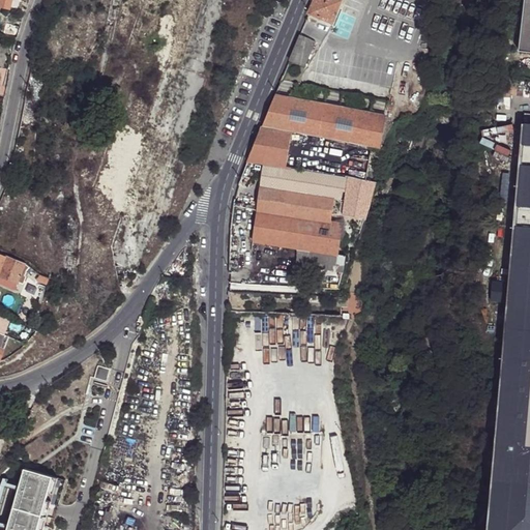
[(337,0),(314,0),(308,13),(326,21),(329,13),(334,16),(341,1),(340,1),(337,0)]
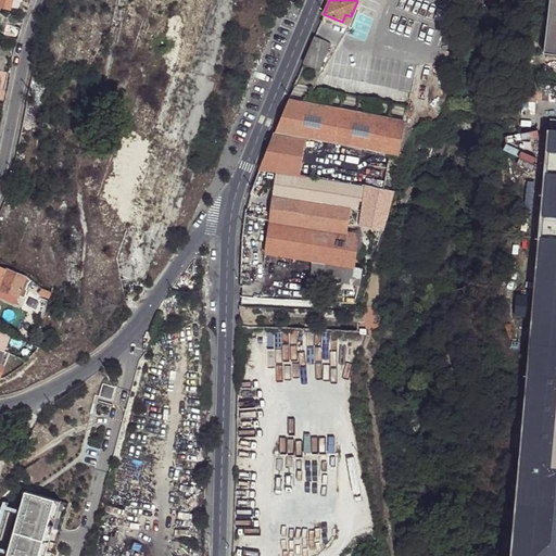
[(555,0),(548,0),(542,52),(555,53),(555,0)]
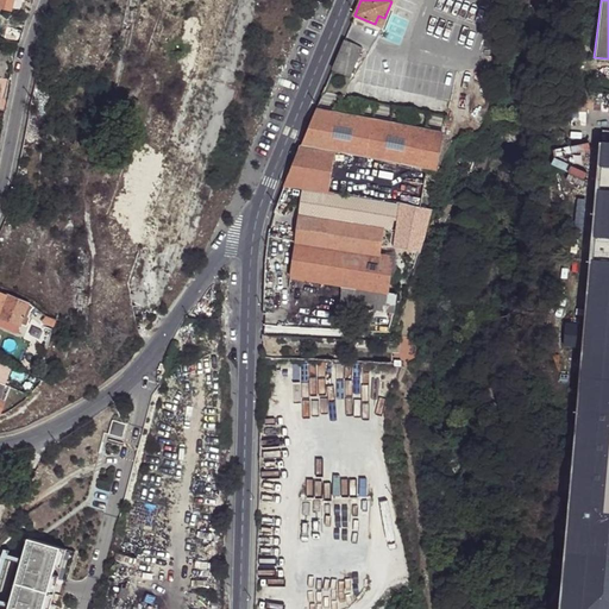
[(378,16),(375,24),(381,26),(384,18),(378,16)]
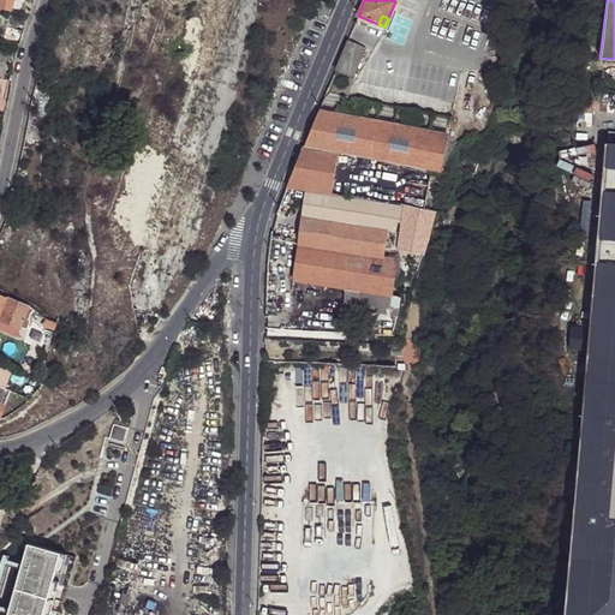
[(1,40),(17,43),(21,33),(5,29),(1,40)]
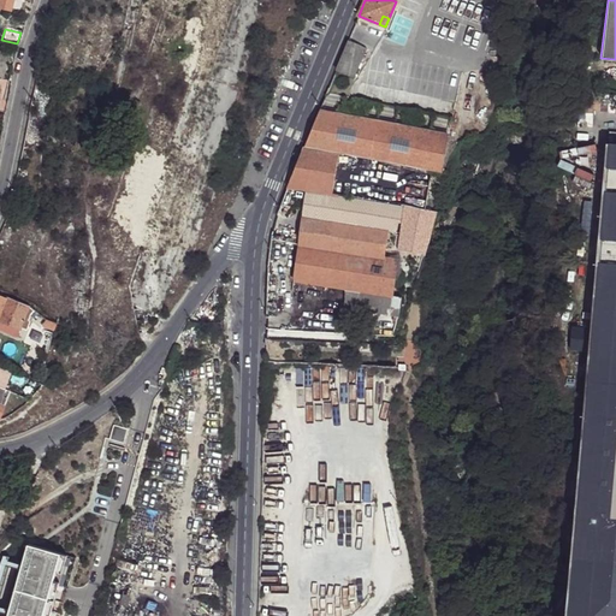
[(337,70),(345,73),(355,77),(366,48),(349,41),(337,70)]
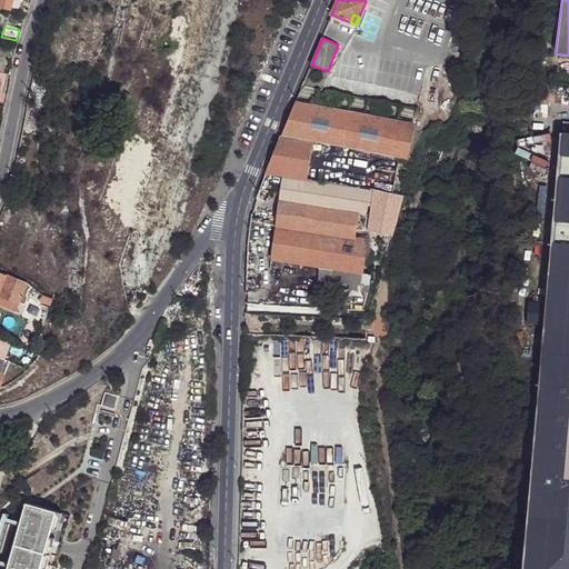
[(311,65),(305,80),(313,82),(319,68),(311,65)]
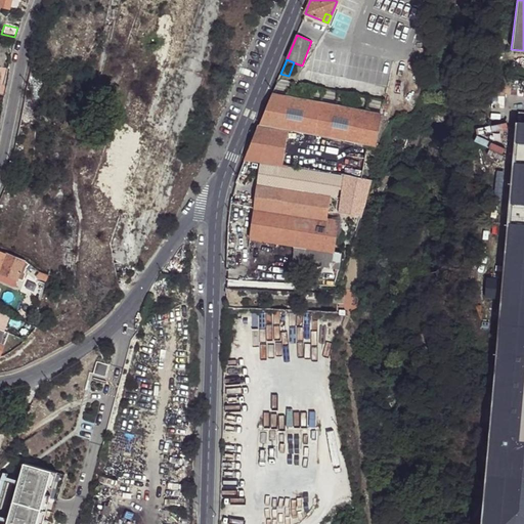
[(374,146),(376,146),(382,120),(383,115),(382,115),(271,94),(260,125),(367,145),(374,146)]
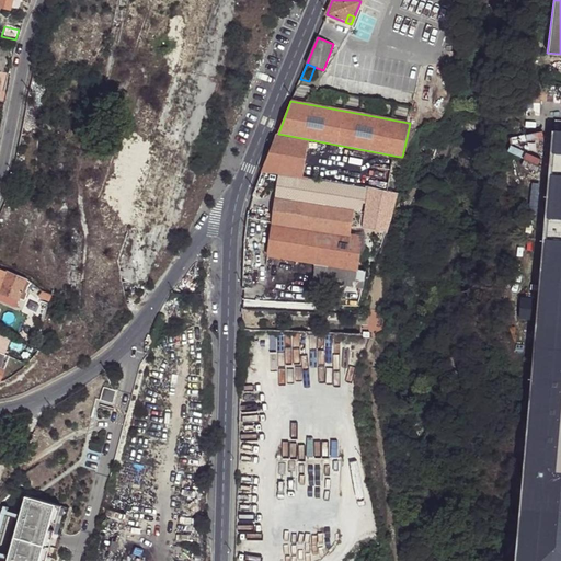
[(560,560),(560,130),(552,130),(517,542),(516,550),(515,560),(560,560)]
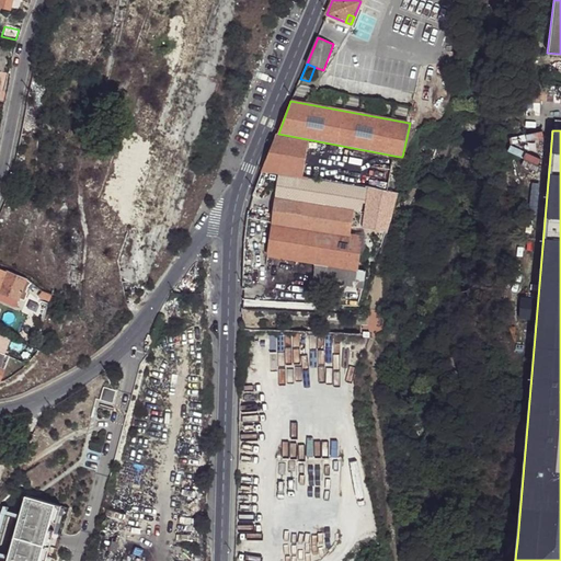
[(390,176),(392,162),(393,156),(278,134),(262,171),(271,172),(271,171),(279,172),(354,184),(368,186),(388,190),(390,176)]
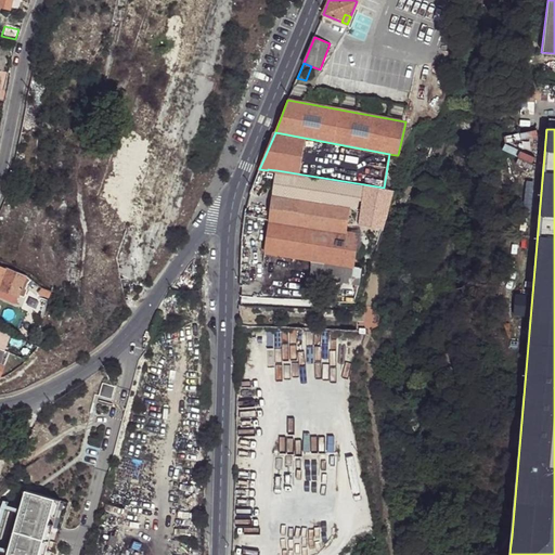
[(259,169),(250,190),(254,192),(265,194),(268,170),(259,169)]
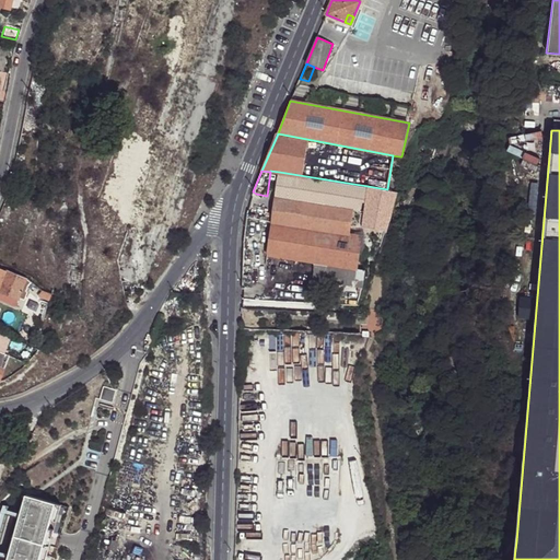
[(270,171),(270,172),(267,196),(275,197),(279,172),(270,171)]
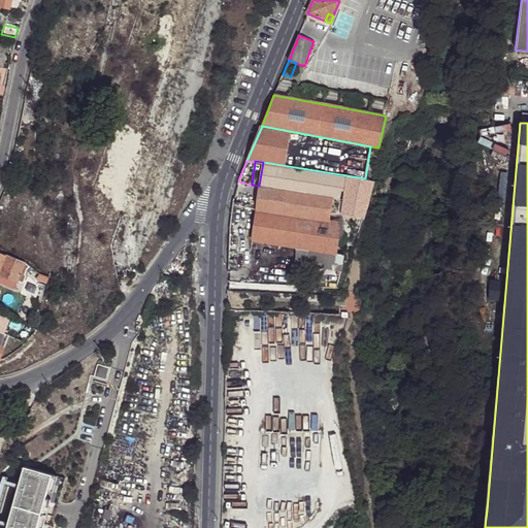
[(263,162),(259,186),(259,187),(330,197),(333,173),(263,162)]
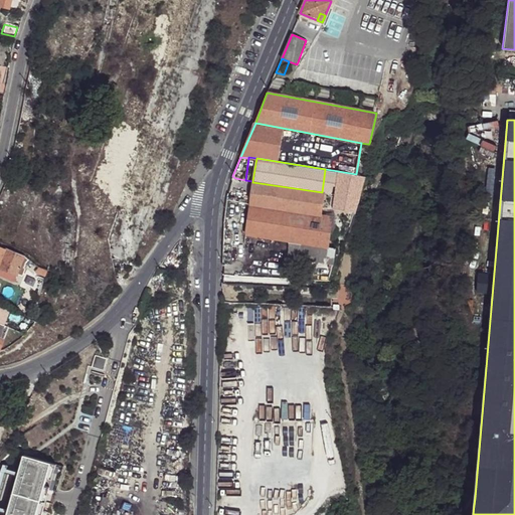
[(366,176),(369,165),(358,162),(356,174),(366,176)]
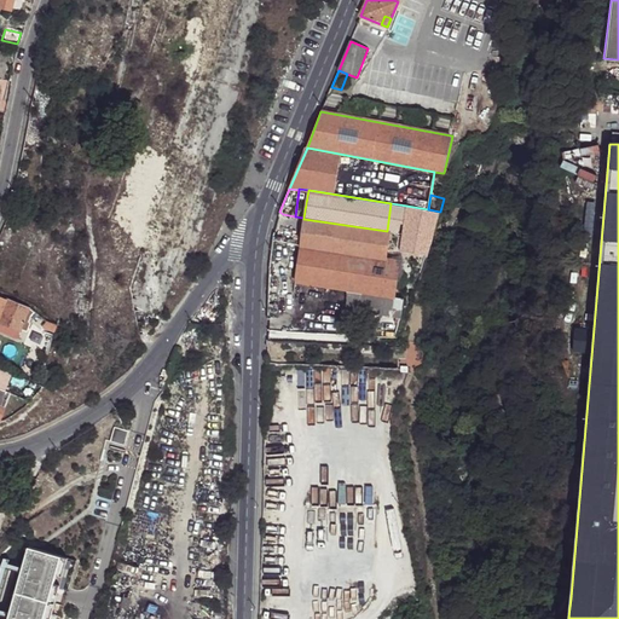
[(403,235),(406,206),(391,203),(387,231),(391,232),(403,235)]
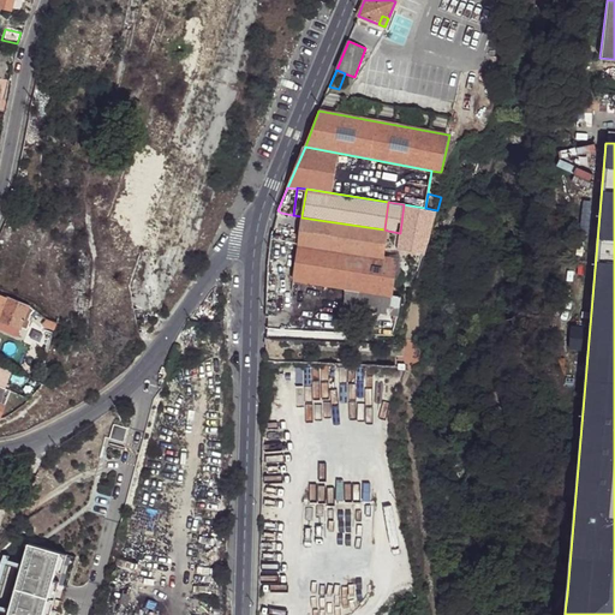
[(423,252),(425,252),(437,210),(425,208),(404,204),(400,233),(398,249),(411,251),(423,252)]
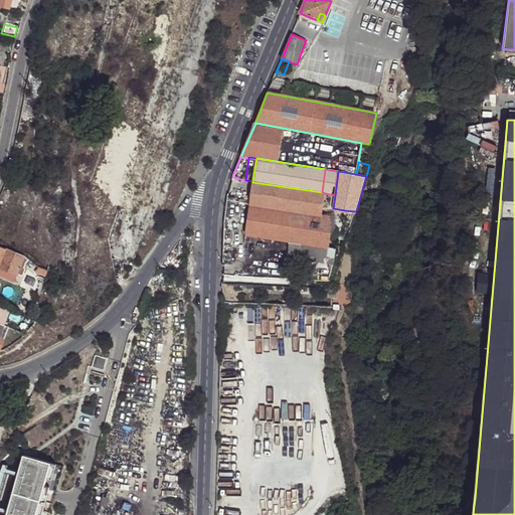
[(321,214),(325,193),(322,192),(252,182),(249,203),(321,214)]
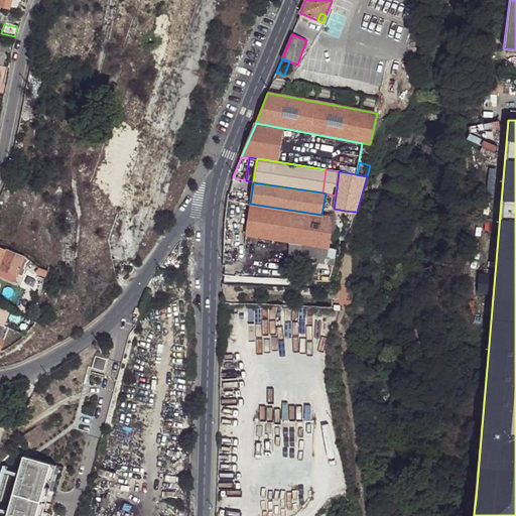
[(334,217),(321,215),(250,204),(246,234),(292,242),(303,243),(330,247),(330,246),(331,238),(333,230),(334,218),(334,217)]
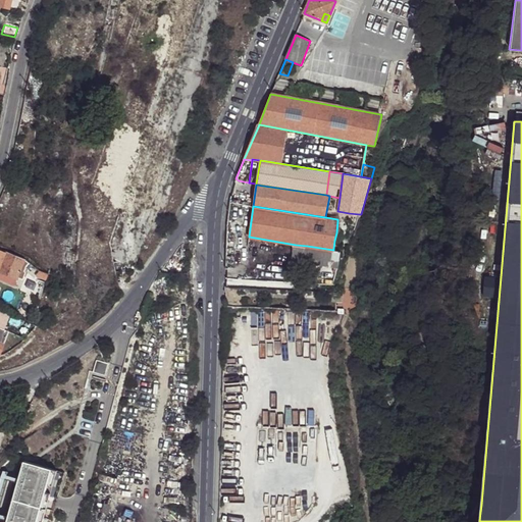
[(307,246),(296,245),(293,260),(304,262),(307,246)]
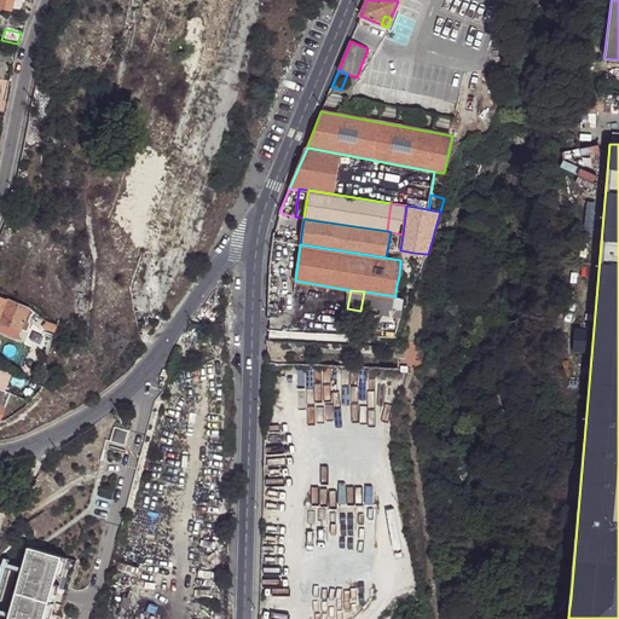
[(364,291),(360,311),(403,317),(405,298),(395,296),(364,291)]
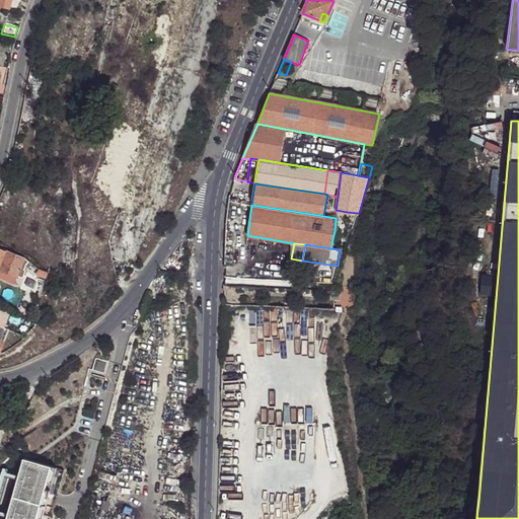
[(24,257),(0,247),(0,269),(16,276),(16,275),(21,277),(22,277),(24,271),(23,270),(25,265),(35,273),(47,276),(48,271),(39,268),(24,257)]
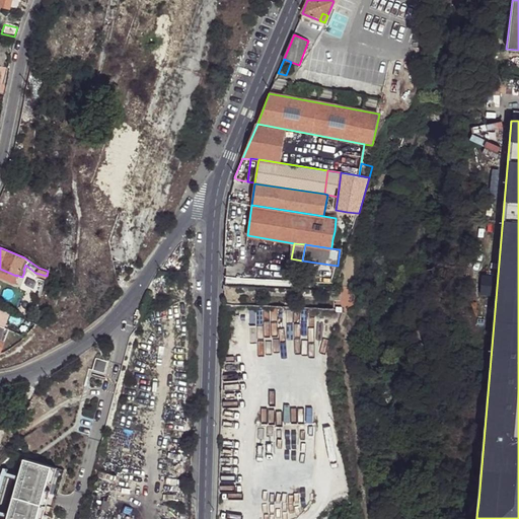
[(16,276),(0,269),(0,276),(14,282),(16,276)]
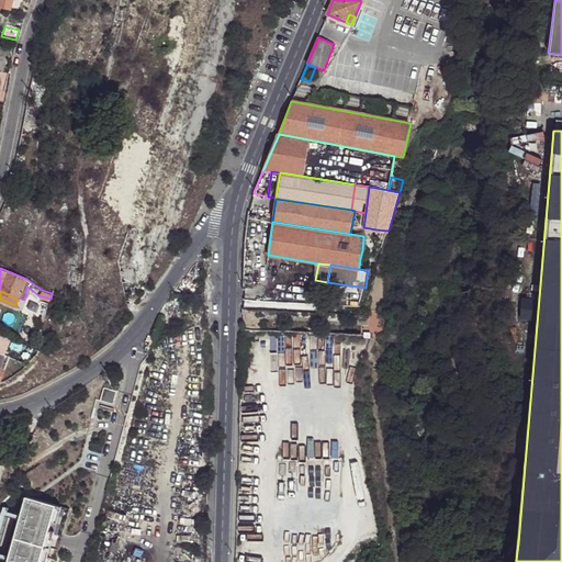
[(113,390),(104,388),(100,401),(113,404),(117,391),(113,390)]
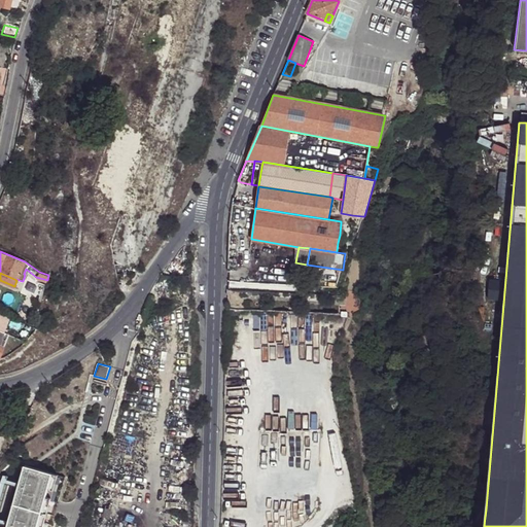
[(64,476),(24,464),(18,484),(7,522),(5,526),(48,526),(55,506),(60,488),(64,476)]
